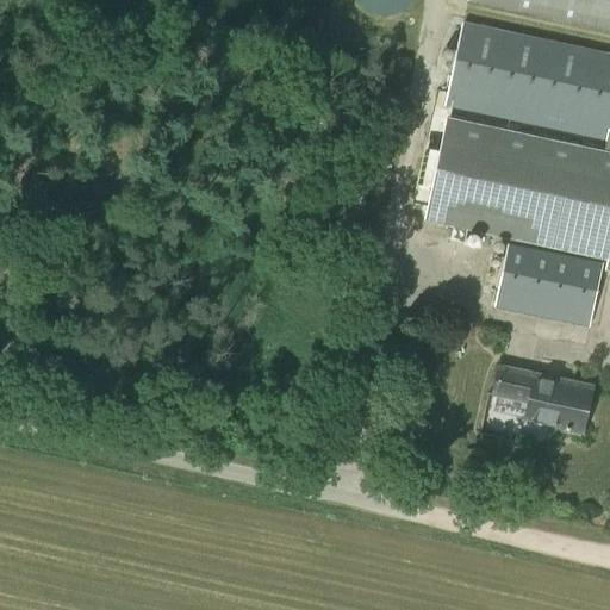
[(371,13),(375,14),(381,16),(387,16),(393,14),(399,12),(404,10),(409,6),(412,1),(412,0),(354,0),(356,2),(360,7),(365,11),(371,13)]
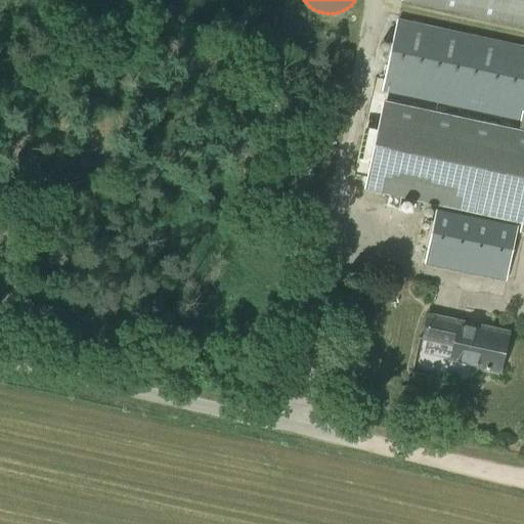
[(523,27),(523,0),(401,0),(401,1),(523,27)]
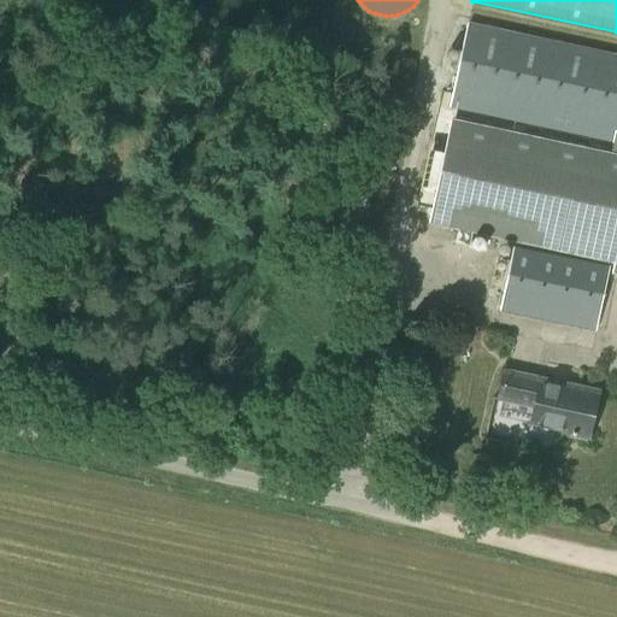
[(616,57),(468,25),(450,109),(613,144),(612,153),(452,119),(429,224),(457,230),(454,242),(469,246),(471,234),(515,242),(615,264),(613,275),(616,275),(616,57)]
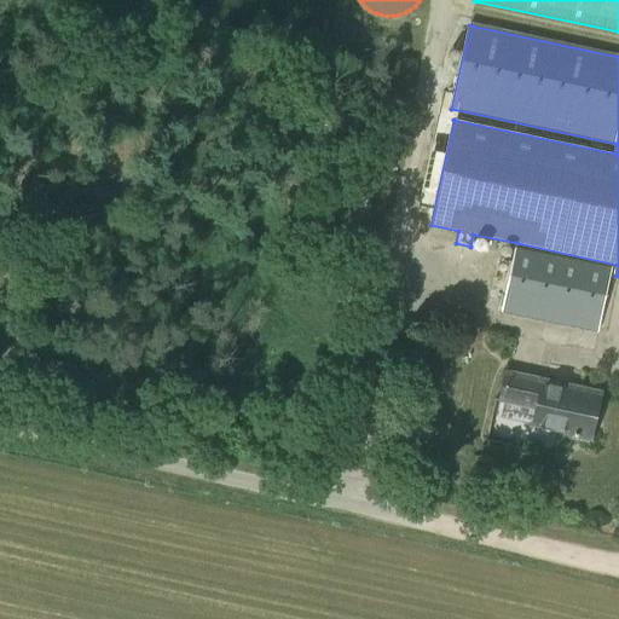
[(312,212),(328,213),(329,201),(313,198),(312,212)]
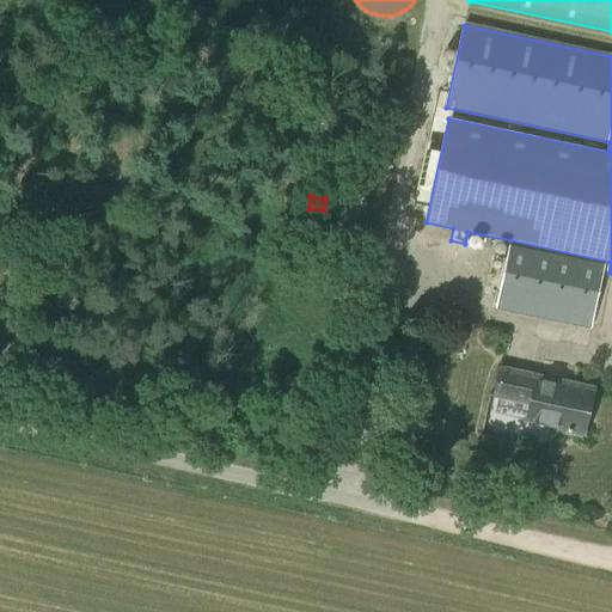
[(605,265),(592,262),(509,245),(496,311),(591,330),(605,265)]
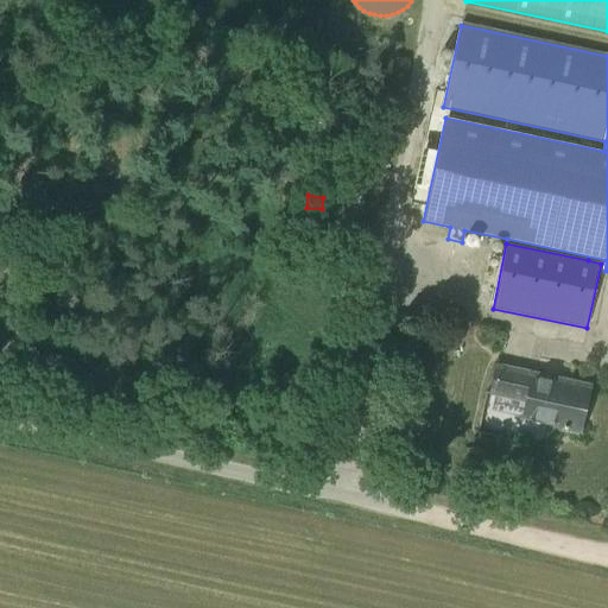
[(580,432),(590,386),(498,366),(492,393),(527,401),(525,417),(559,425),(558,428),(580,432)]
